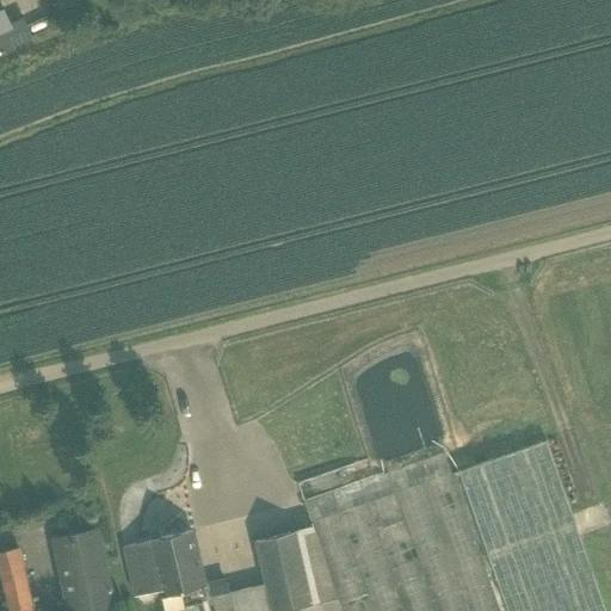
[(7,29),(0,31),(0,53),(30,43),(23,23),(7,29)]
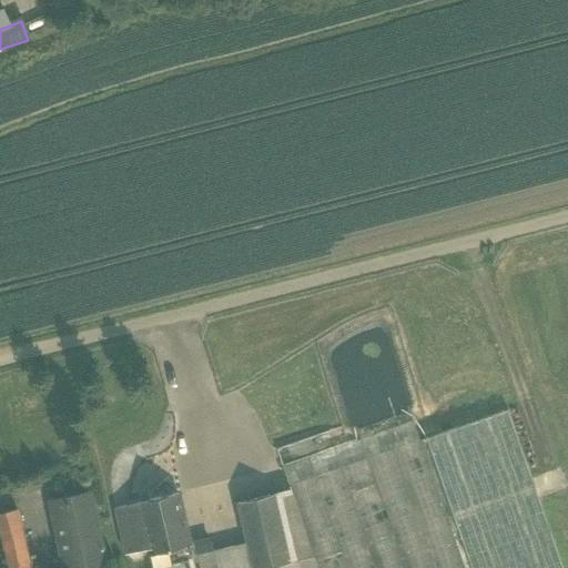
[(561,567),(507,409),(418,442),(463,567),(561,567)]
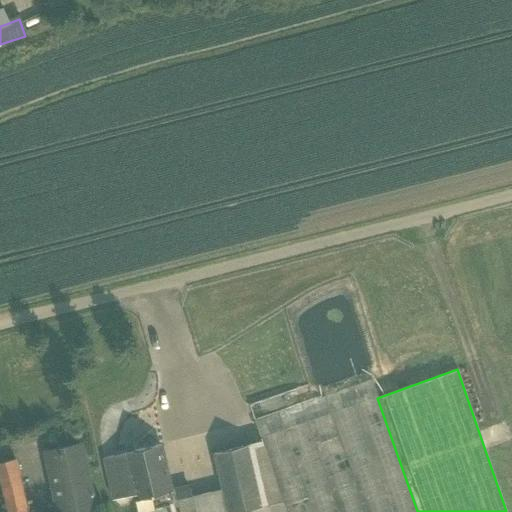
[(371,380),(254,422),(261,440),(331,414),(377,398),(371,380)]
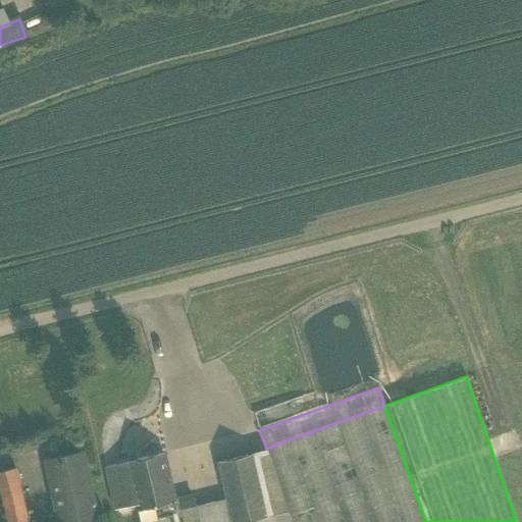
[(425,521),(384,406),(337,422),(372,521),(425,521)]
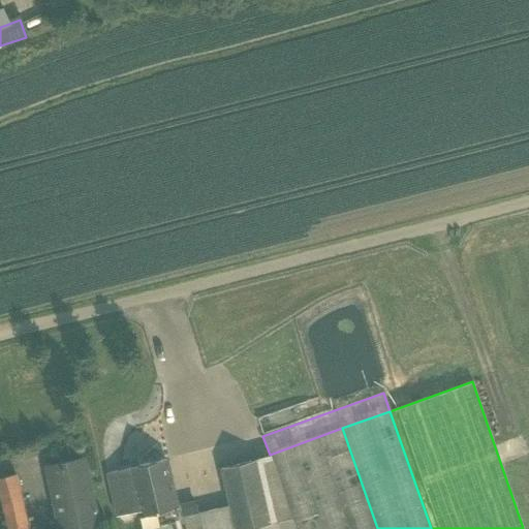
[(377,528),(342,428),(270,455),(271,458),(291,519),(294,528),(377,528)]
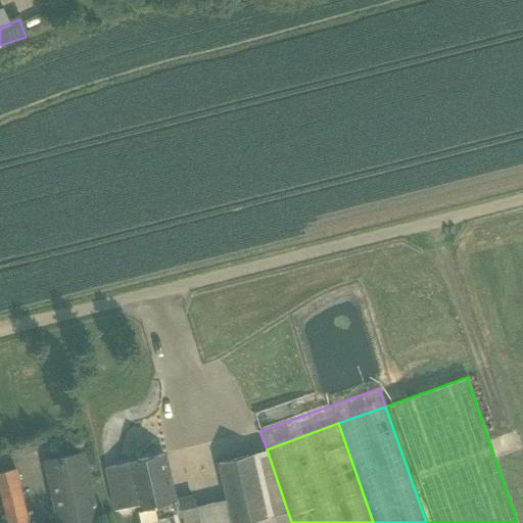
[(252,457),(267,518),(288,513),(268,453),(252,457)]
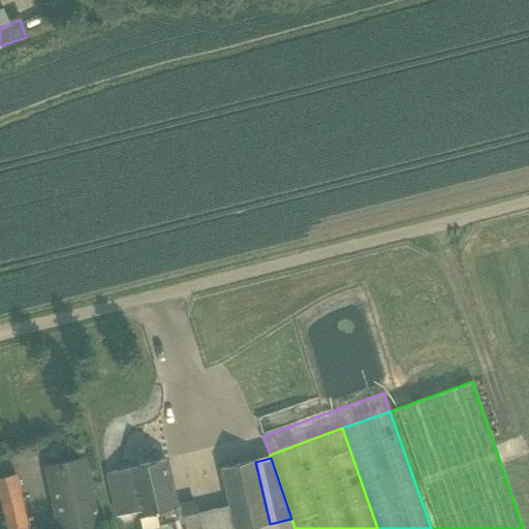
[(82,461),(48,468),(60,528),(76,528),(95,525),(82,461)]
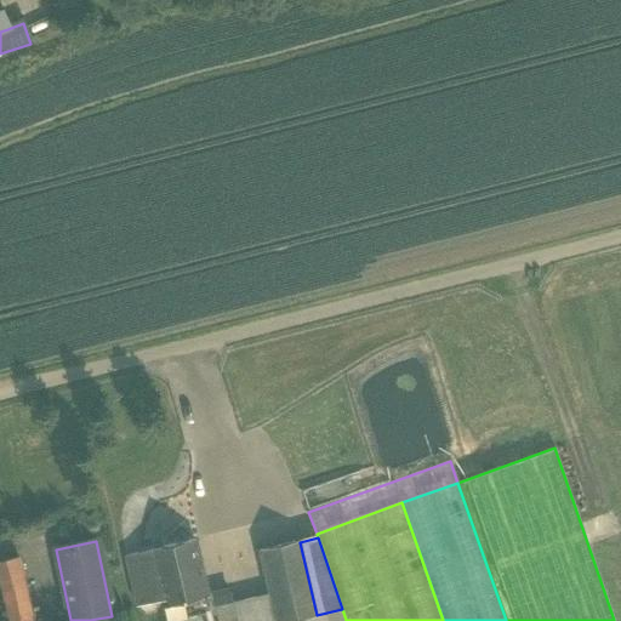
[(211,611),(206,594),(194,541),(125,557),(137,607),(163,600),(166,620),(206,620),(205,614),(211,611)]
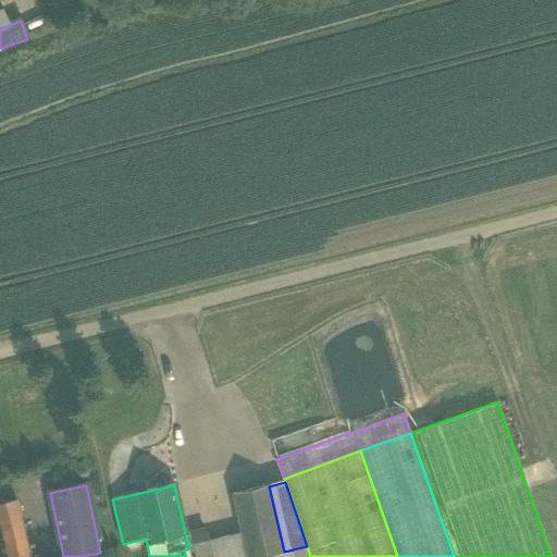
[(284,552),(269,486),(233,494),(242,533),(247,556),(264,556),(284,553),(284,552)]
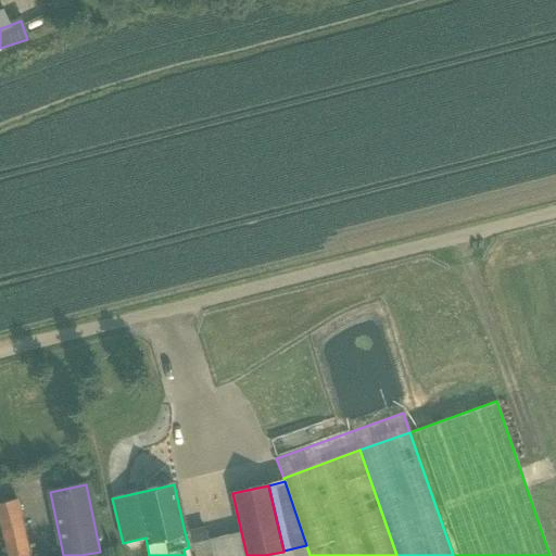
[(16,500),(0,502),(0,518),(5,543),(24,539),(16,500)]
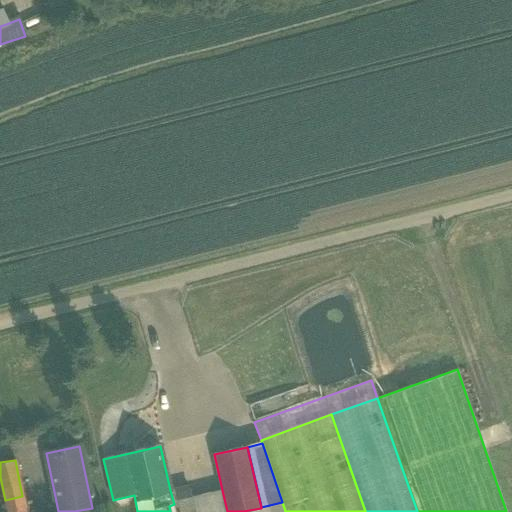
[(170,490),(174,504),(178,503),(179,511),(182,511),(194,509),(191,497),(192,497),(190,489),(186,487),(170,490)]
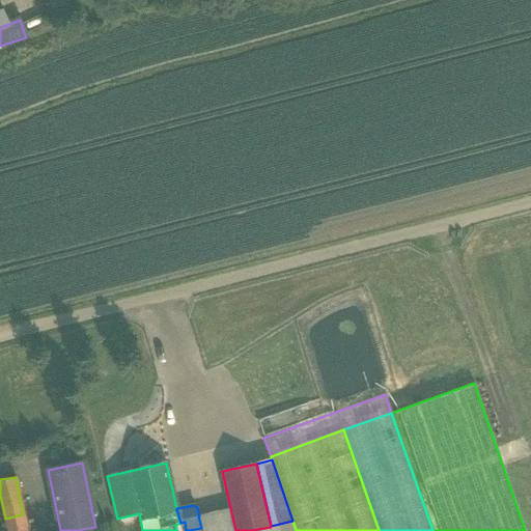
[(199,515),(198,515),(201,528),(201,530),(235,530),(230,508),(199,515)]
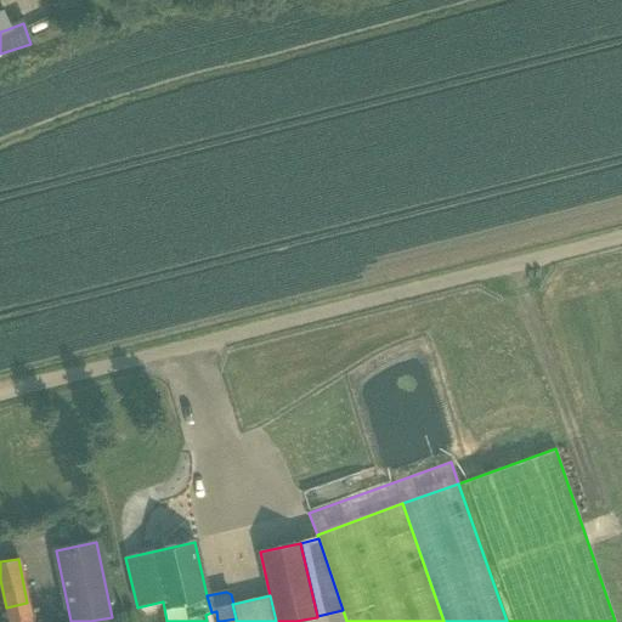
[(30,621),(27,603),(6,608),(7,621),(30,621)]
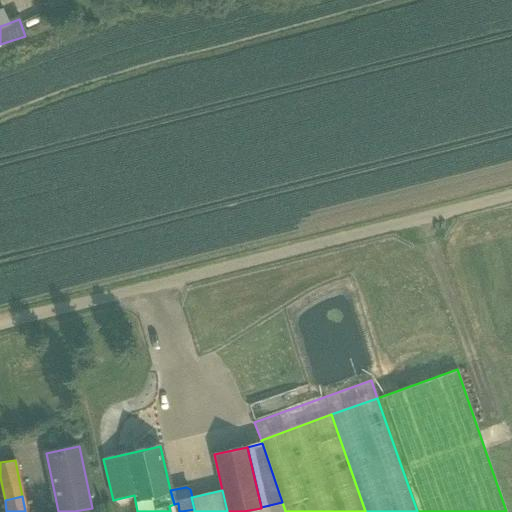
[(261,508),(243,511),(285,511),(282,502),(261,507),(261,508)]
